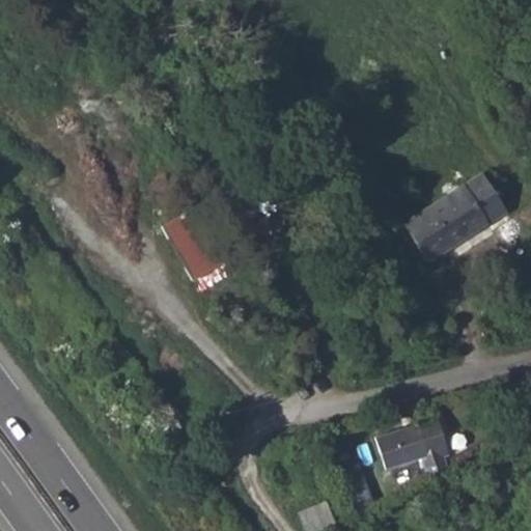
[(391,221),(416,256),(491,204),(464,169),(391,221)]
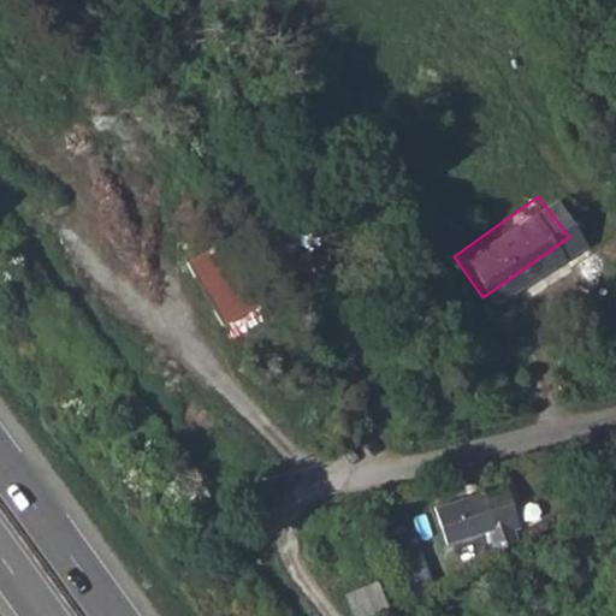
[(220,242),(188,260),(232,336),(265,318),(220,242)]
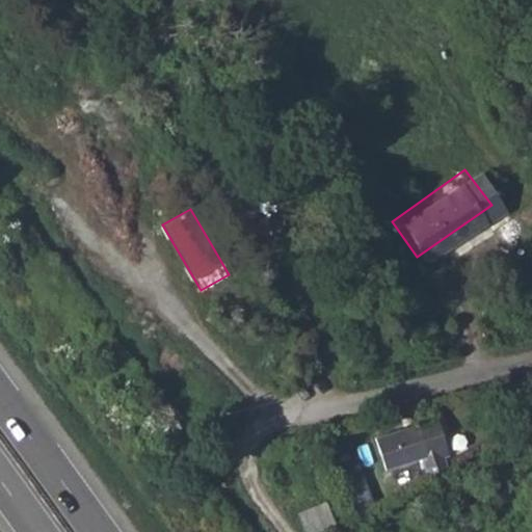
[(387,470),(425,459),(430,477),(450,471),(445,454),(450,453),(439,418),(377,436),(387,470)]
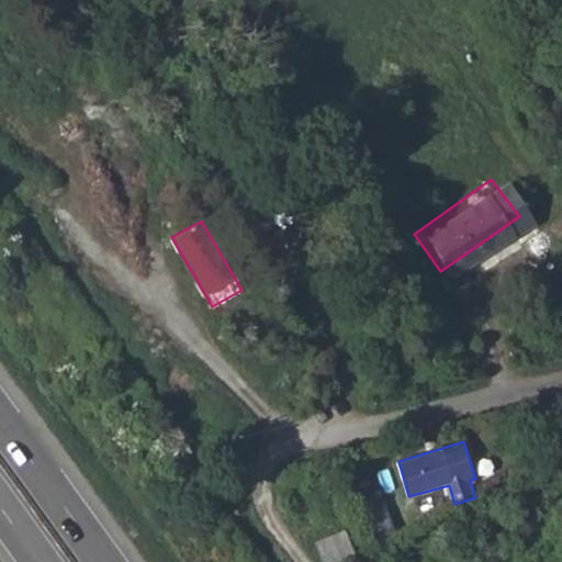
[(561,446),(543,450),(561,467),(561,446)]
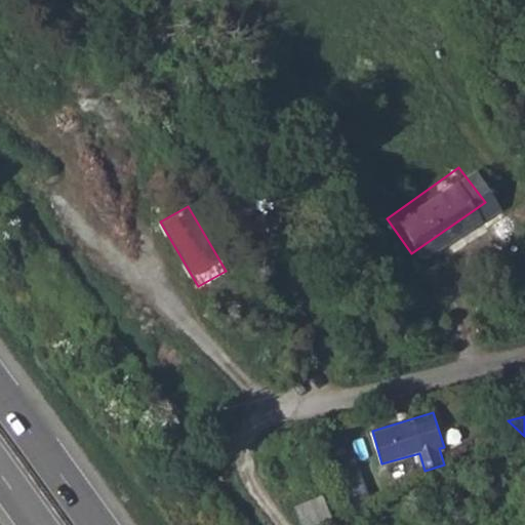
[(323,492),(295,503),(304,524),(331,524),(335,524),(323,492)]
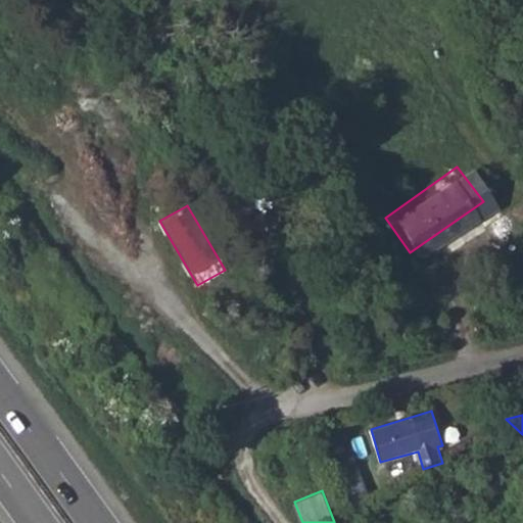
All buildings are outlined.
